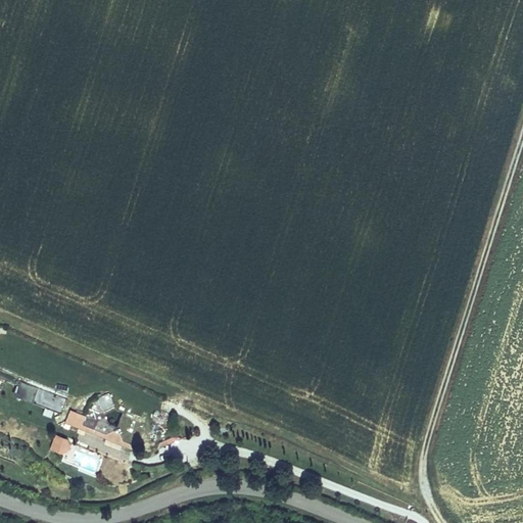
[(33,402),(38,388),(18,381),(13,395),(33,402)]
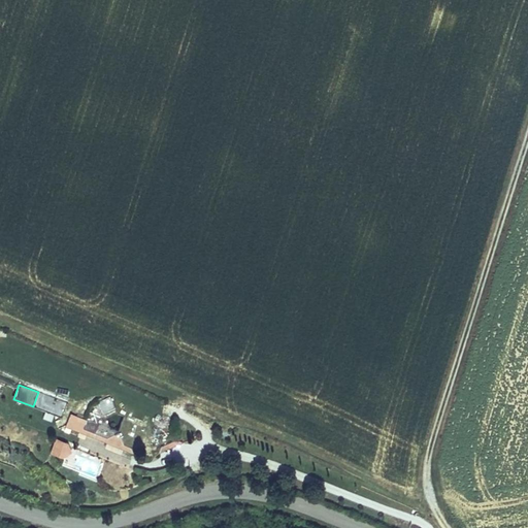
[(62,417),(67,403),(39,392),(34,406),(62,417)]
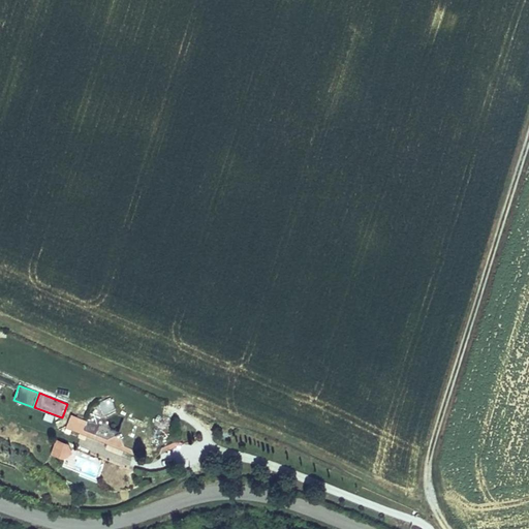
[(111,398),(100,402),(104,411),(115,408),(111,398)]
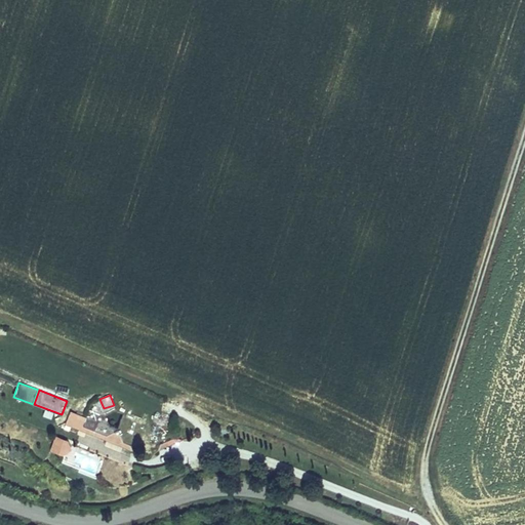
[(83,426),(86,417),(70,411),(64,423),(81,431),(83,426)]
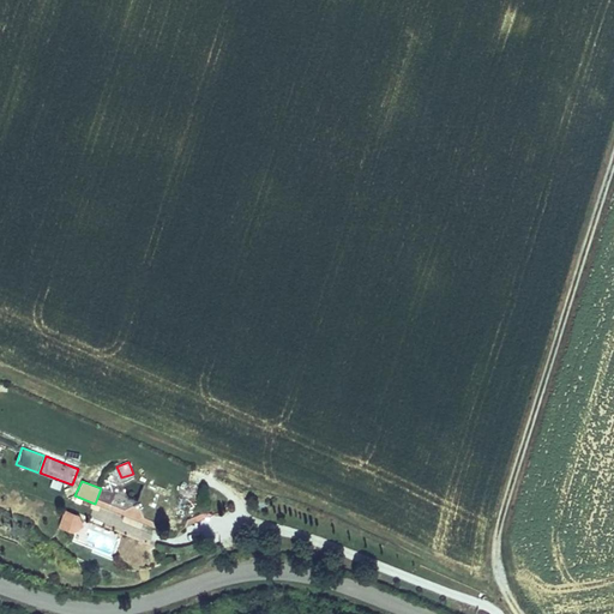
[(122,507),(97,498),(95,504),(124,515),(122,507)]
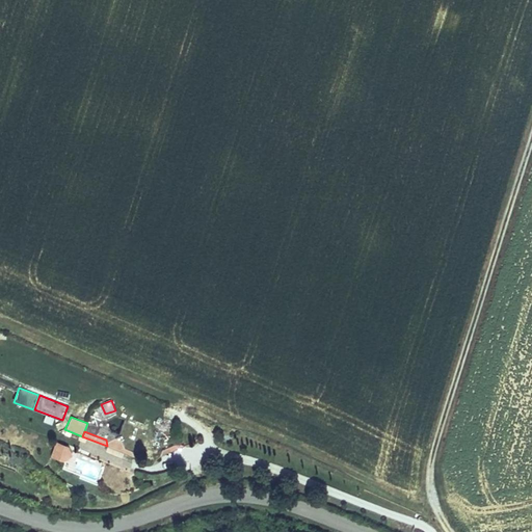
[(127,449),(123,439),(114,435),(106,440),(107,446),(122,452),(127,449)]
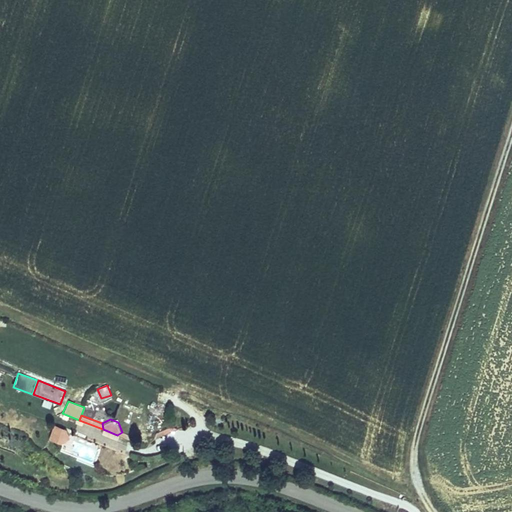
[(154,438),(179,428),(172,424),(157,431),(154,438)]
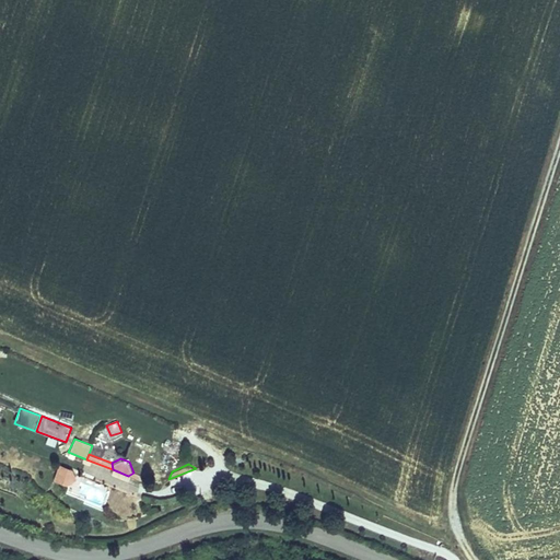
[(55,479),(63,482),(68,470),(59,467),(55,479)]
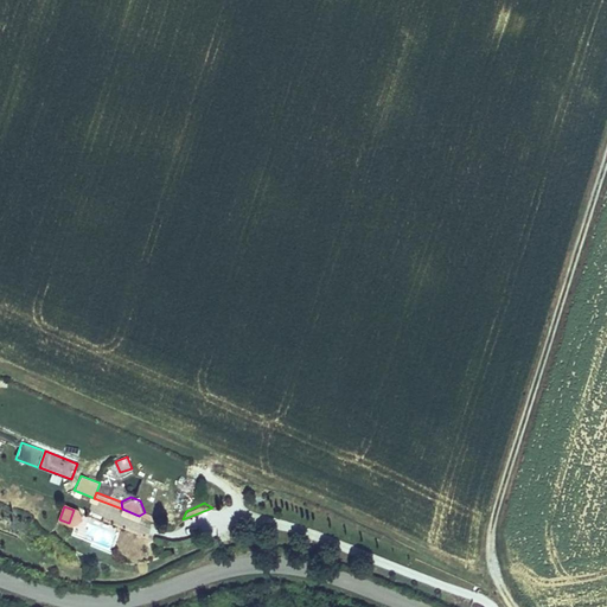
[(74,510),(69,523),(75,525),(81,512),(74,510)]
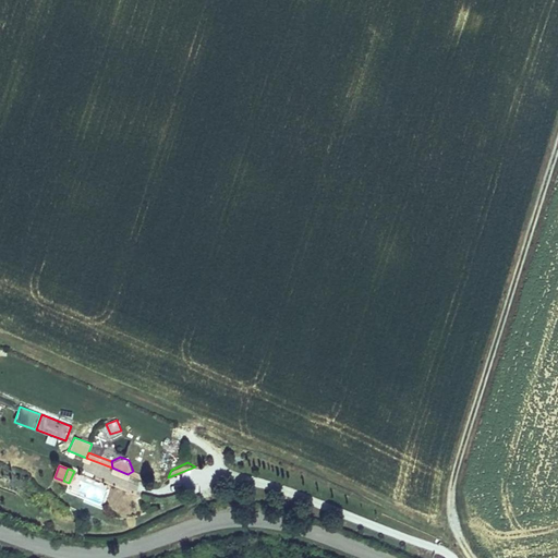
[(148,483),(146,476),(133,471),(128,474),(148,483)]
